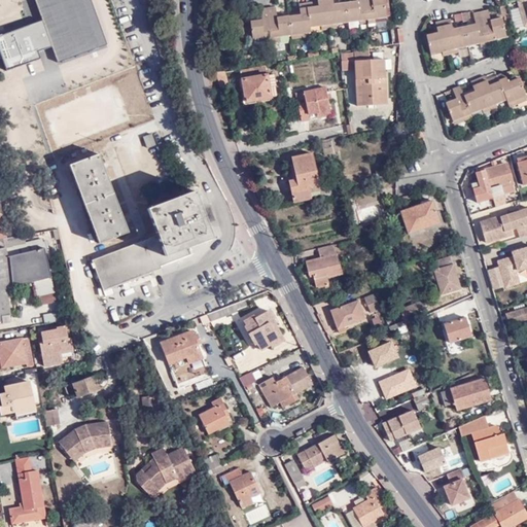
[(307,6),(306,2),(297,3),(299,13),(276,16),(274,6),(258,8),(259,19),(249,21),(251,39),(264,37),(264,41),(278,39),(278,35),(301,32),(302,36),(310,35),(309,25),(319,24),(320,28),(335,26),(335,22),(357,19),(358,23),(373,21),(373,16),(383,14),(381,0),(351,0),(332,2),(331,0),(316,0),(317,0),(317,5),(307,6)]
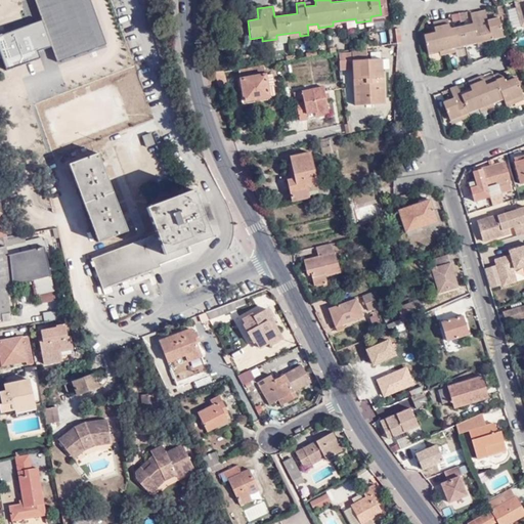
[(523,0),(514,0),(521,26),(523,24),(523,0)]
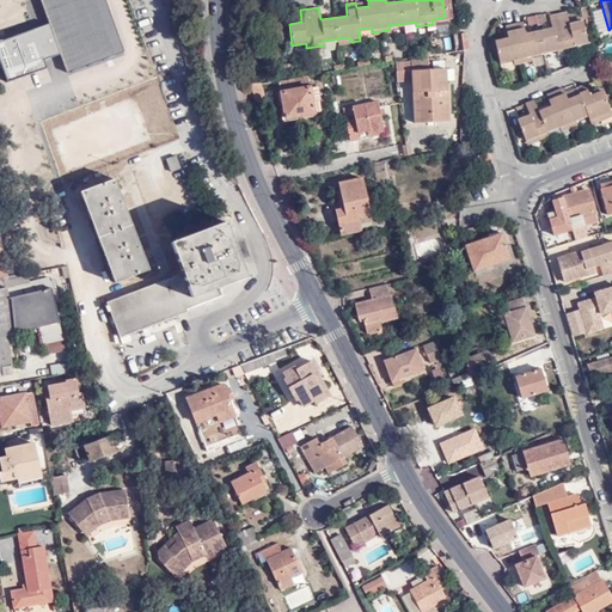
[(497,40),(500,47),(556,40),(568,37),(585,31),(582,19),(569,23),(567,11),(550,14),(552,26),(527,32),(525,20),(508,24),(510,36),(497,40)]
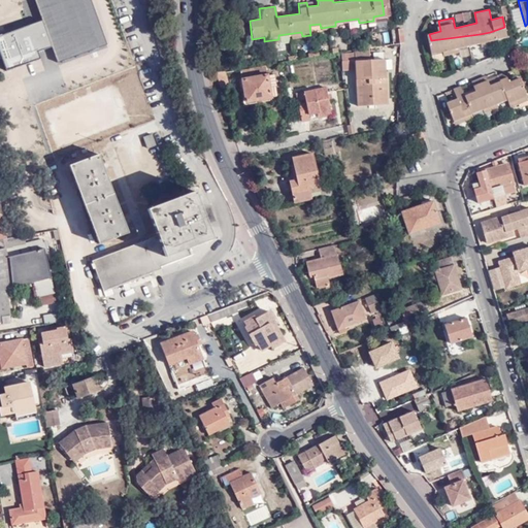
[(471,18),(470,11),(462,12),(464,21),(466,21),(471,18)]
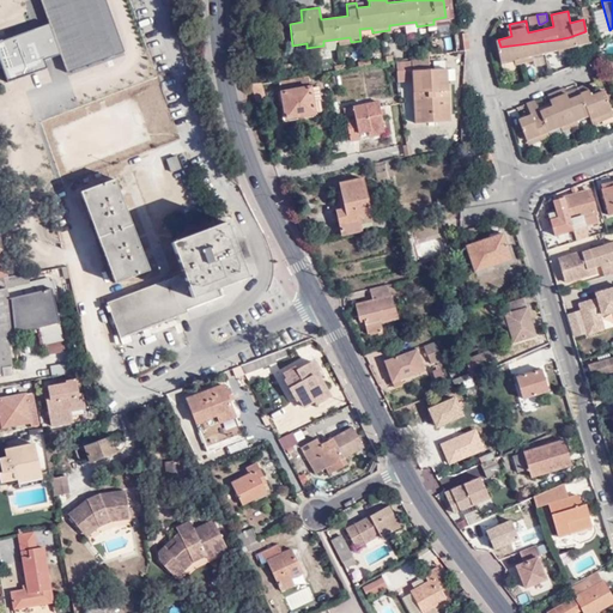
[(557,40),(501,47),(503,61),(516,59),(517,64),(534,59),(533,54),(558,49),(559,54),(576,50),(575,46),(588,42),(586,31),(569,37),(557,40)]
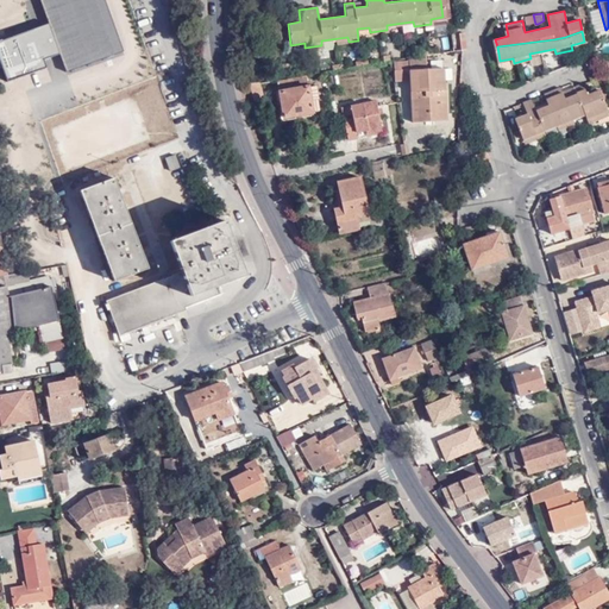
[(410,69),(427,69),(427,58),(410,58),(410,61),(410,69)]
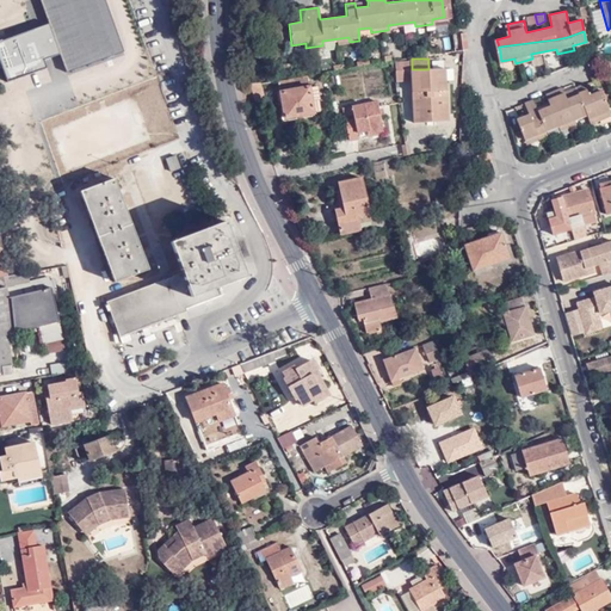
[(413,80),(412,69),(412,61),(396,62),(396,80),(413,80)]
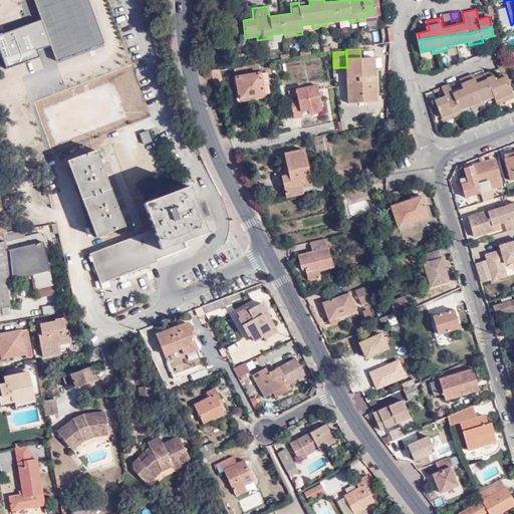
[(374,57),(360,58),(346,58),(347,67),(348,102),(376,101),(374,57)]
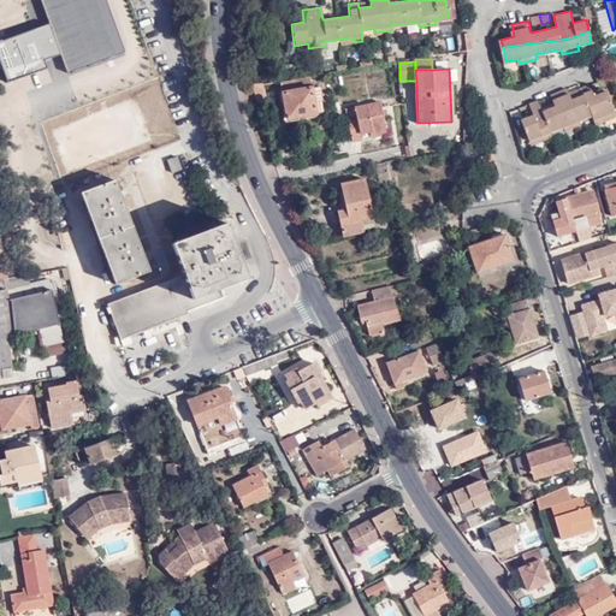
[(312,88),(309,76),(282,81),(288,119),(317,114),(317,112),(323,111),(319,87),(312,88)]
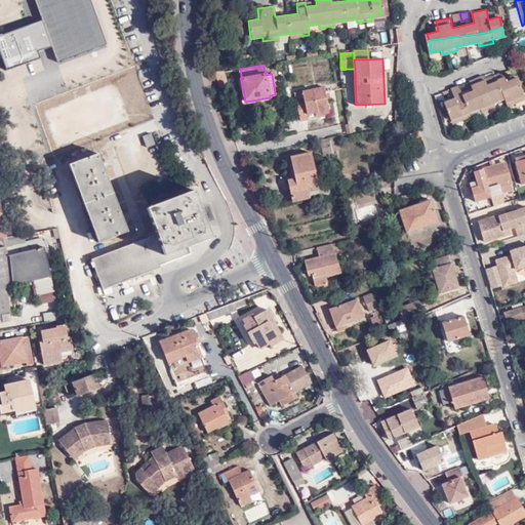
[(486,85),(484,80),(483,76),(469,81),(473,90),(462,94),(458,85),(451,88),(455,97),(444,102),(451,120),(462,116),(465,120),(471,117),(470,114),(481,109),(482,113),(495,108),(494,104),(505,99),(508,107),(515,104),(514,99),(524,95),(517,78),(506,82),(501,72),(494,75),(496,81),(486,85)]
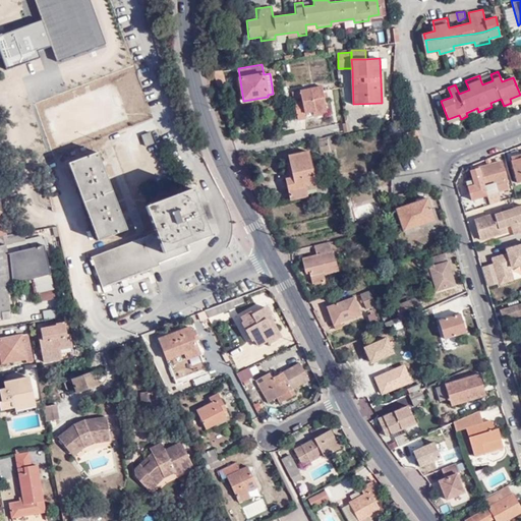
[(490,74),(480,79),(482,84),(493,80),(490,74)]
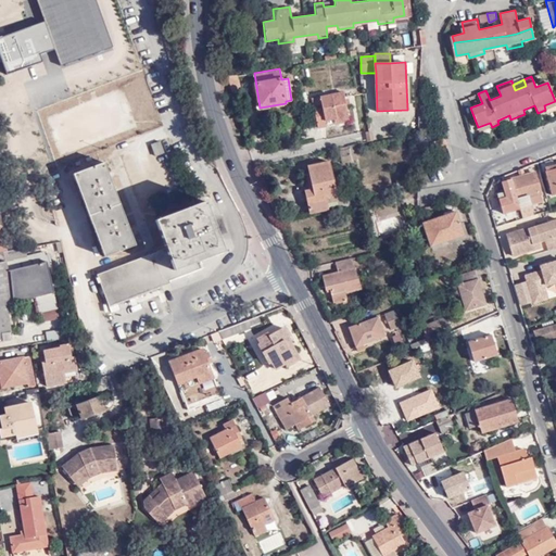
[(320,96),(321,104),(323,108),(314,110),(318,127),(326,126),(326,121),(335,118),(349,115),(343,91),(320,96)]
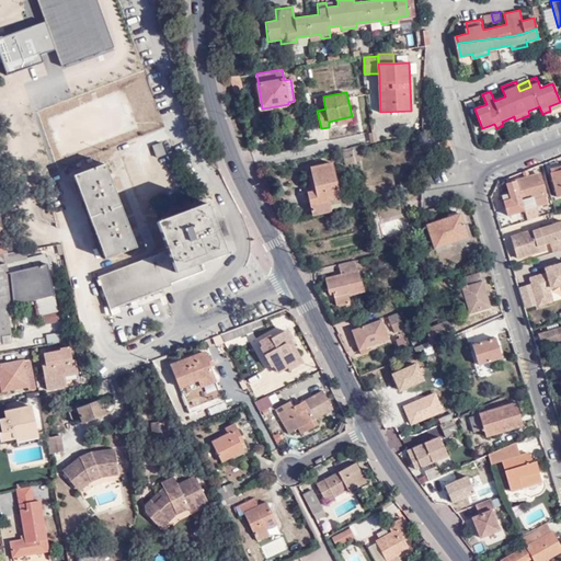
[(560,105),(560,102),(549,106),(550,111),(560,105)]
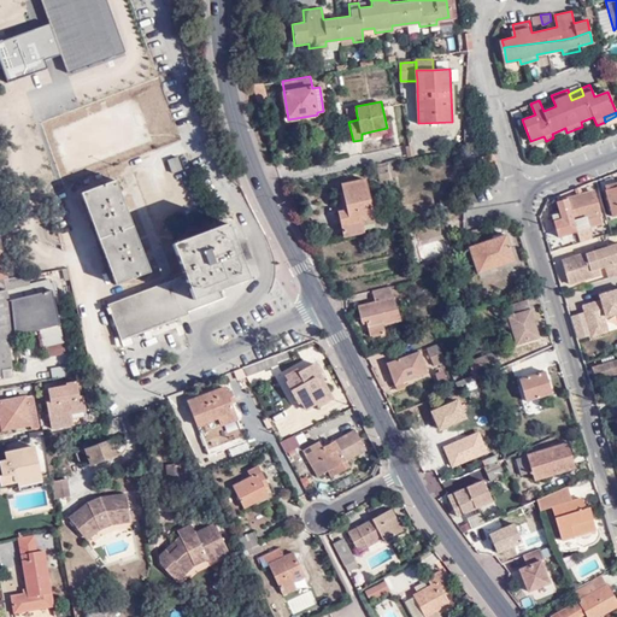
[(388,135),(387,128),(371,131),(372,137),(388,135)]
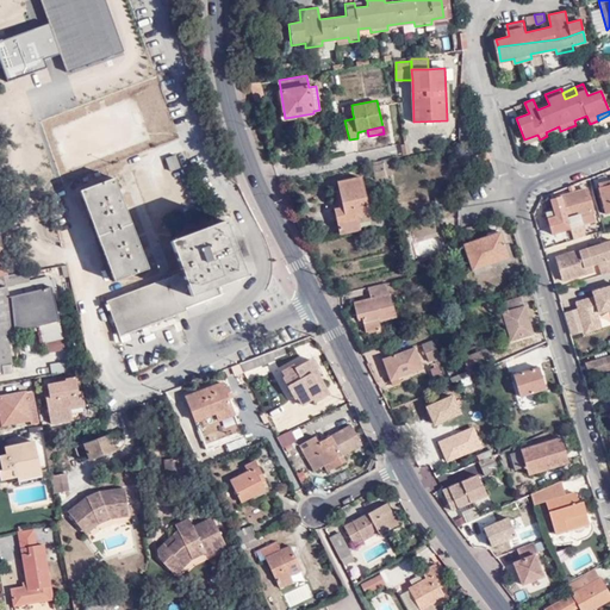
[(537,135),(524,139),(527,144),(540,139),(537,135)]
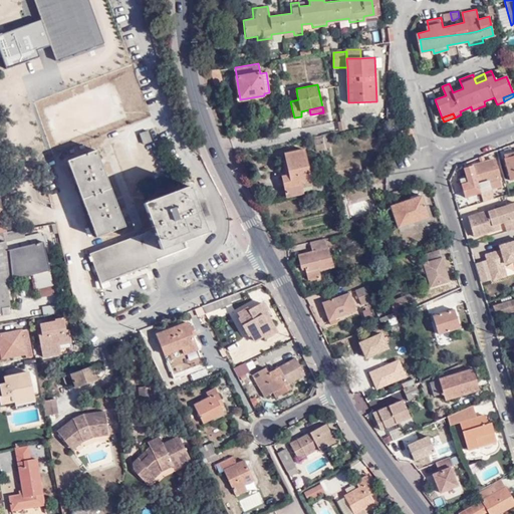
[(414,136),(411,127),(401,131),(404,140),(414,136)]
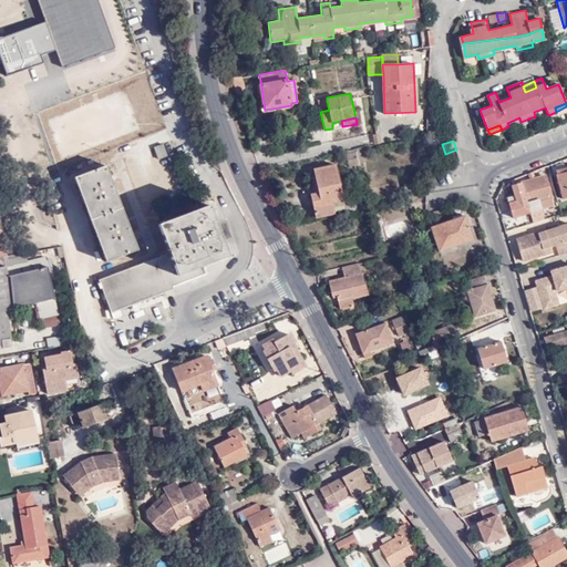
[(167,156),(163,145),(155,147),(160,160),(167,156)]
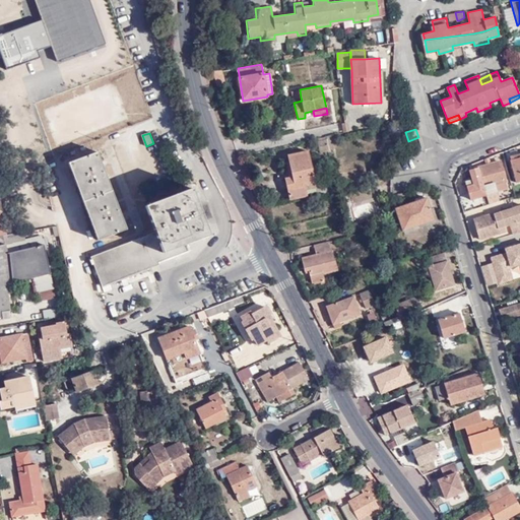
[(320,151),(329,149),(327,139),(318,141),(320,151)]
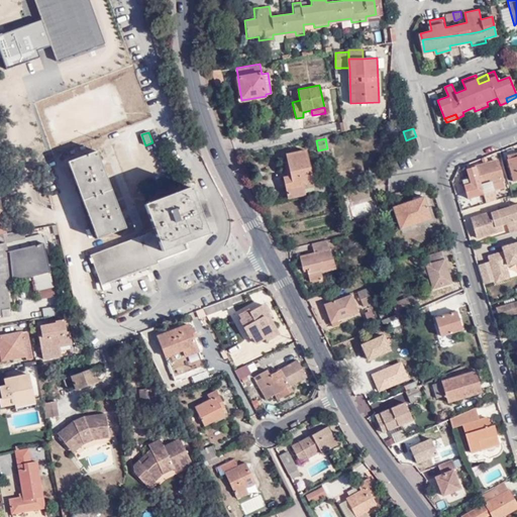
[(284,178),(287,189),(303,186),(302,182),(312,180),(305,150),(287,154),(291,176),(284,178)]
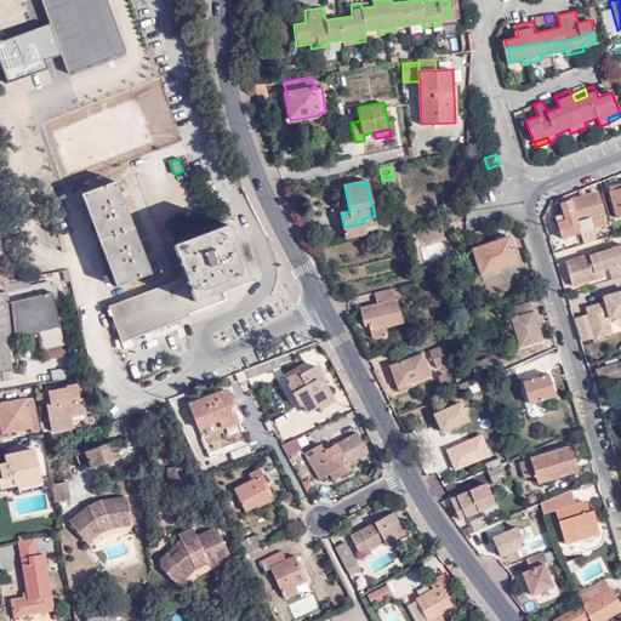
[(117,288),(152,274),(117,182),(81,194),(117,288)]
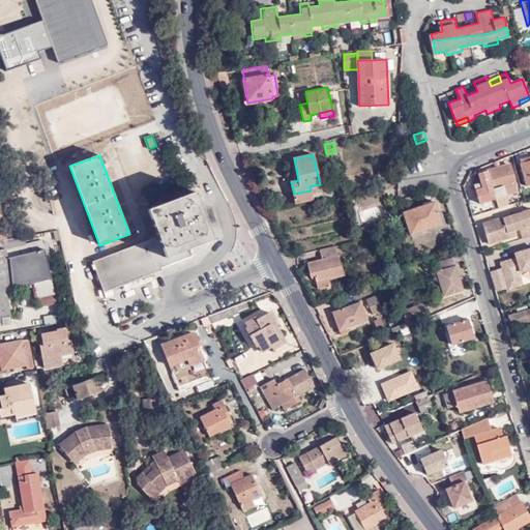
[(529,160),(520,164),(526,186),(529,184),(529,160)]
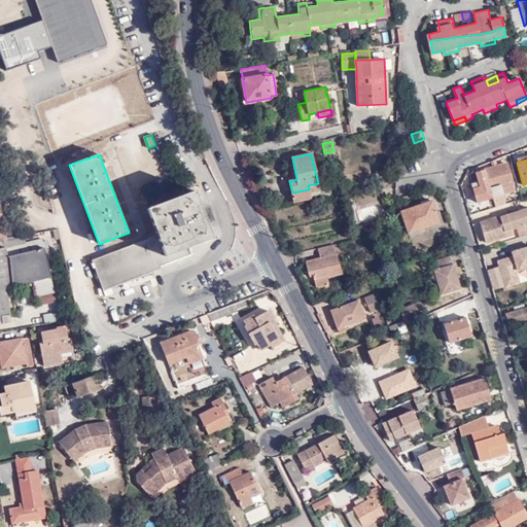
[(476,172),(478,181),(480,187),(472,188),(477,202),(503,195),(501,186),(513,183),(506,164),(476,172)]
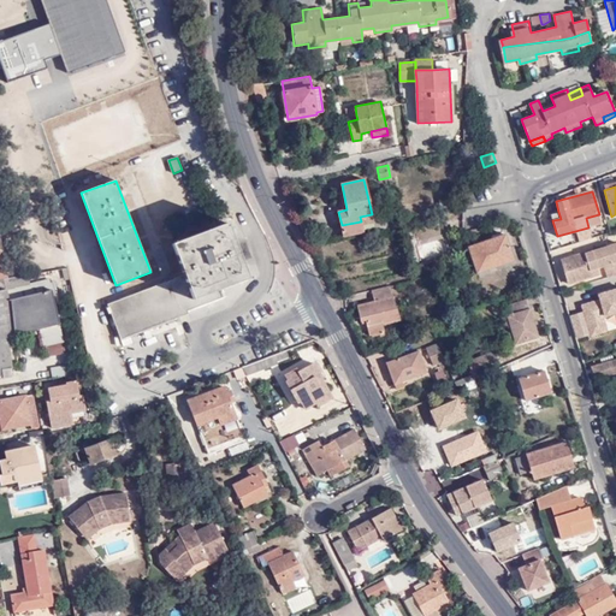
[(452,214),(450,197),(438,200),(442,215),(452,214)]
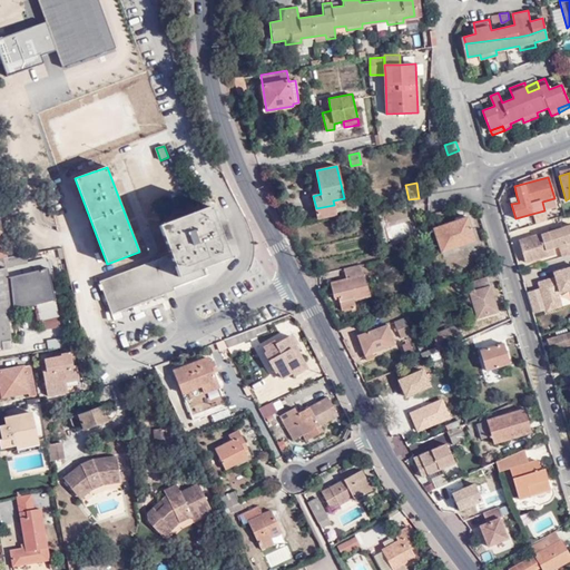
[(334,205),(335,209),(349,206),(347,198),(344,198),(333,200),(334,205)]
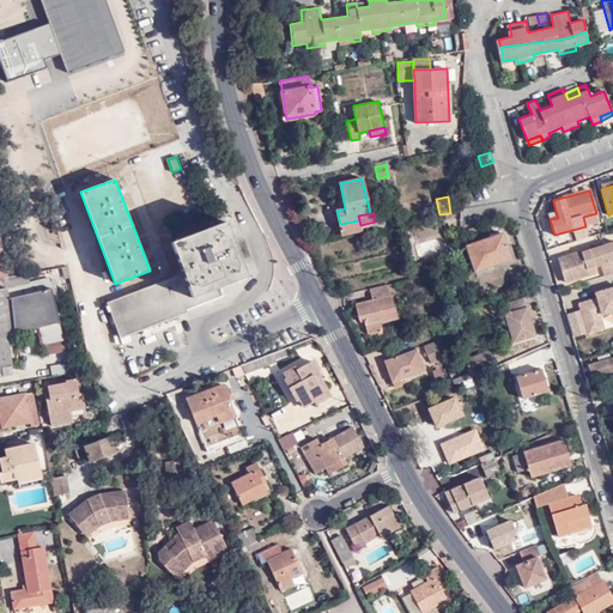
[(359,220),(340,224),(343,235),(360,231),(360,225),(359,220)]
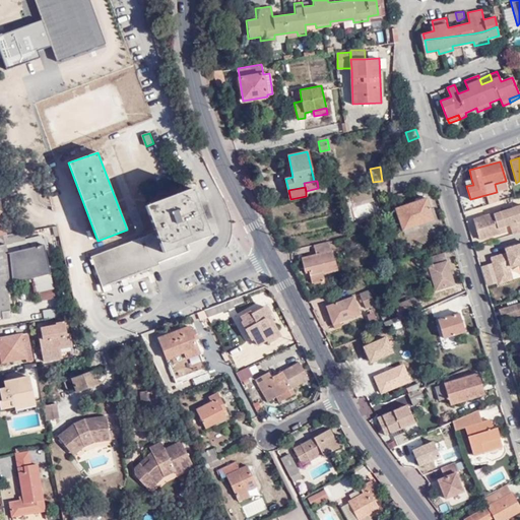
[(155,232),(148,235),(158,263),(189,251),(186,244),(209,235),(192,188),(145,206),(155,232)]
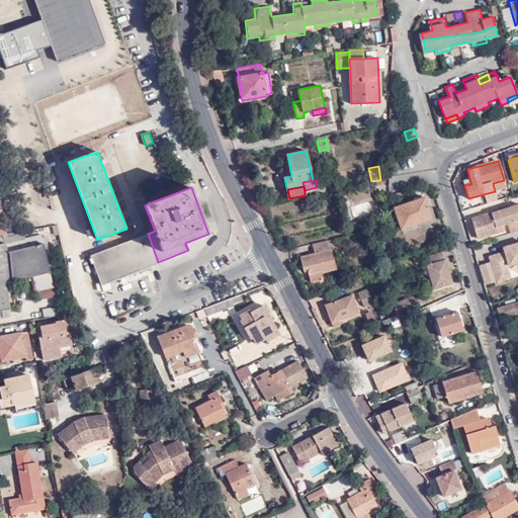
[(432,219),(425,197),(391,209),(391,221),(398,219),(402,230),(432,219)]
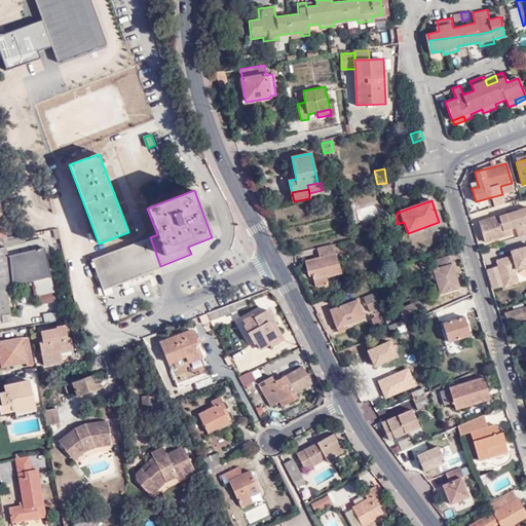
[(515,227),(518,237),(525,234),(522,225),(525,223),(525,208),(508,214),(512,228),(515,227)]
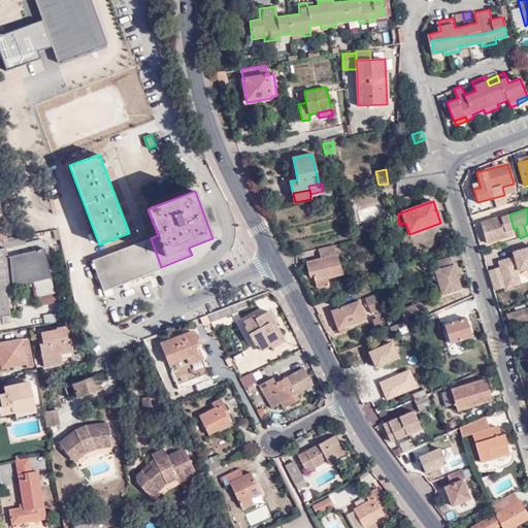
[(514,235),(507,213),(481,222),(488,243),(514,235)]
